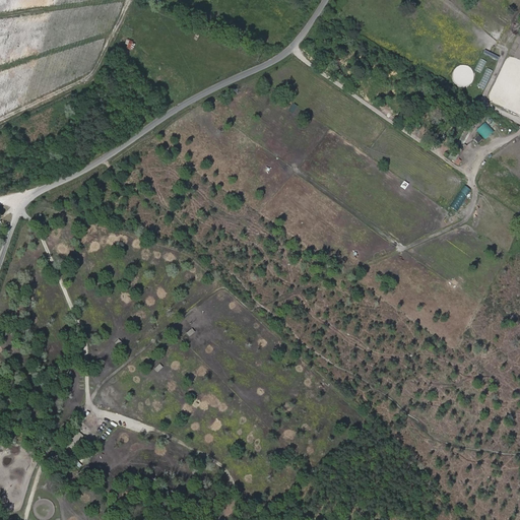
[(124,47),(133,50),(135,42),(127,39),(124,47)]
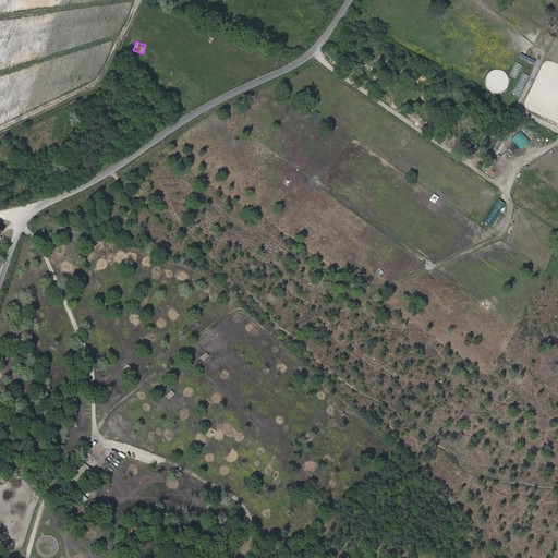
[(516,77),(522,65),(516,62),(510,75),(516,77)]
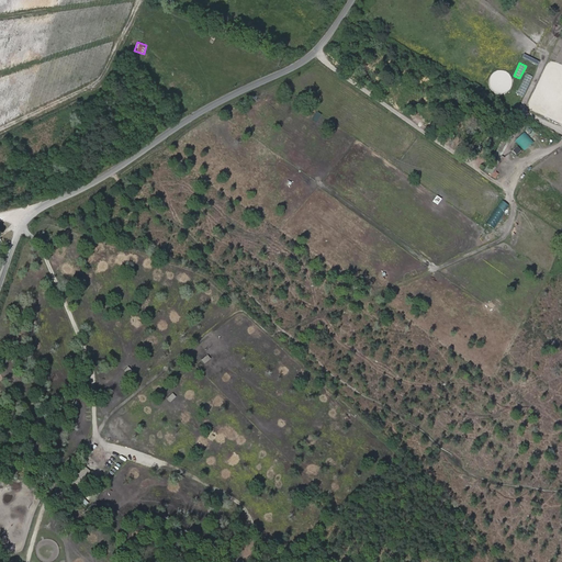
[(526,74),(518,93),(524,96),(531,76),(526,74)]
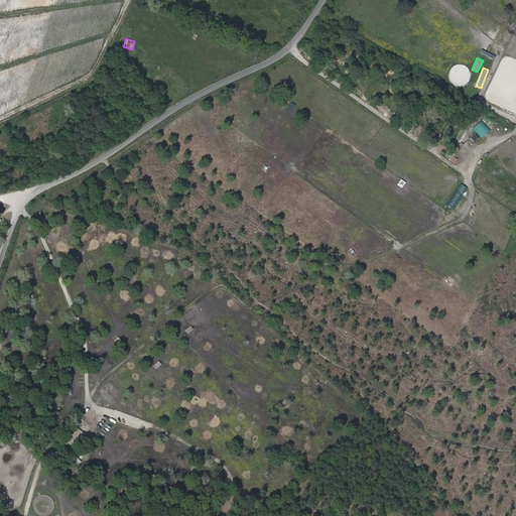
[(290,112),(295,105),(291,102),(286,109),(290,112)]
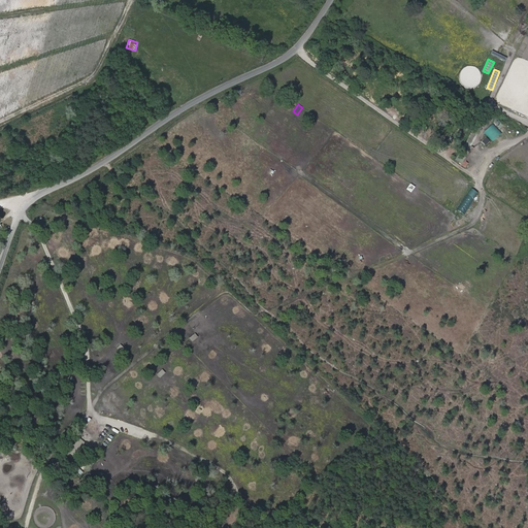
[(493,123),(485,131),(494,140),(502,132),(493,123)]
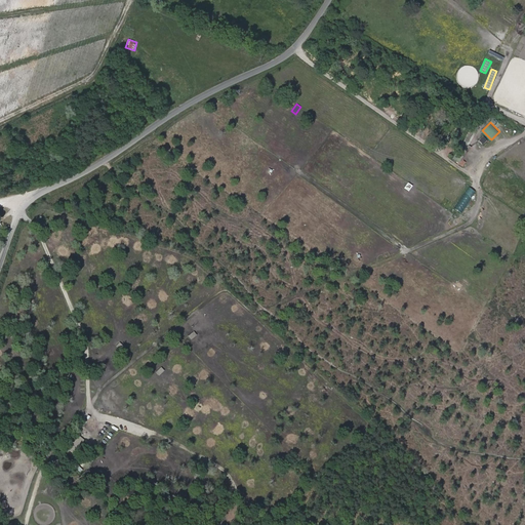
[(484,135),(479,139),(482,144),(487,140),(484,135)]
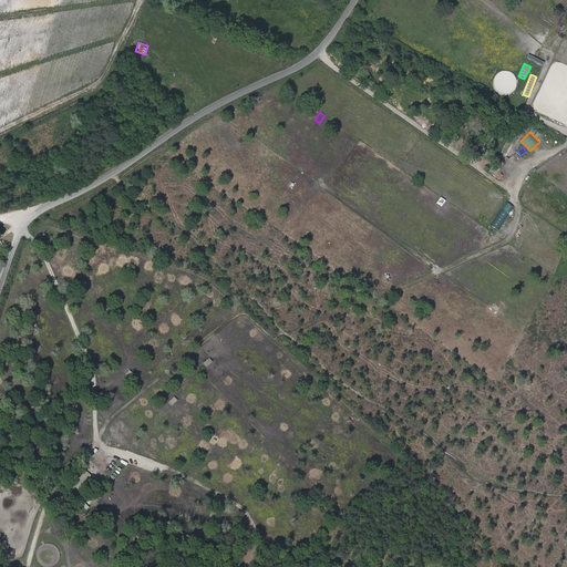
[(501,230),(514,207),(506,202),(492,226),(501,230)]
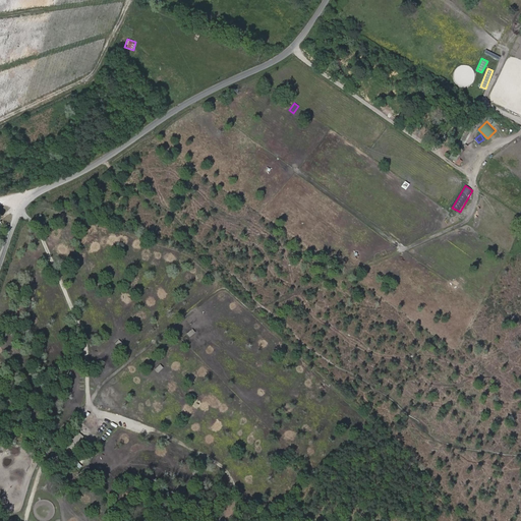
[(189,337),(195,332),(192,329),(186,333),(189,337)]
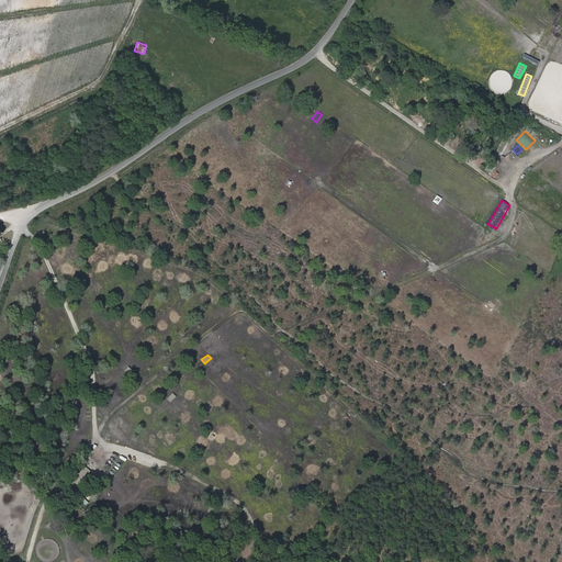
[(167,398),(170,402),(176,395),(172,392),(167,398)]
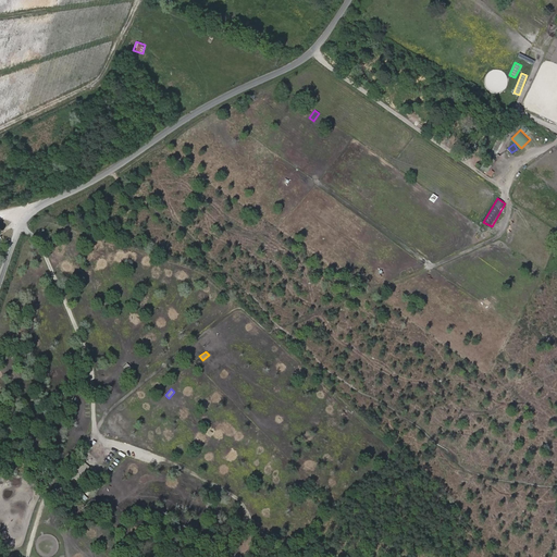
[(79,463),(77,473),(90,478),(94,467),(79,463)]
